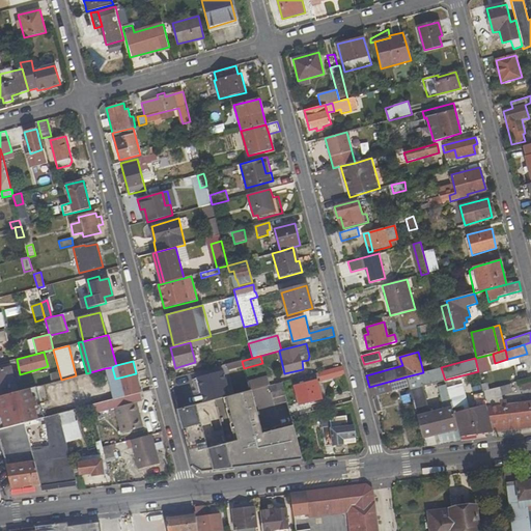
[(178,372),(197,367),(195,362),(177,367),(178,372)]
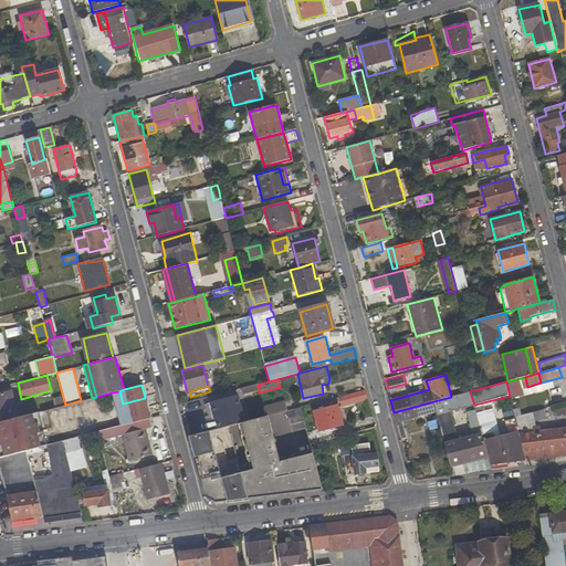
[(338,397),(342,407),(368,399),(365,390),(338,397)]
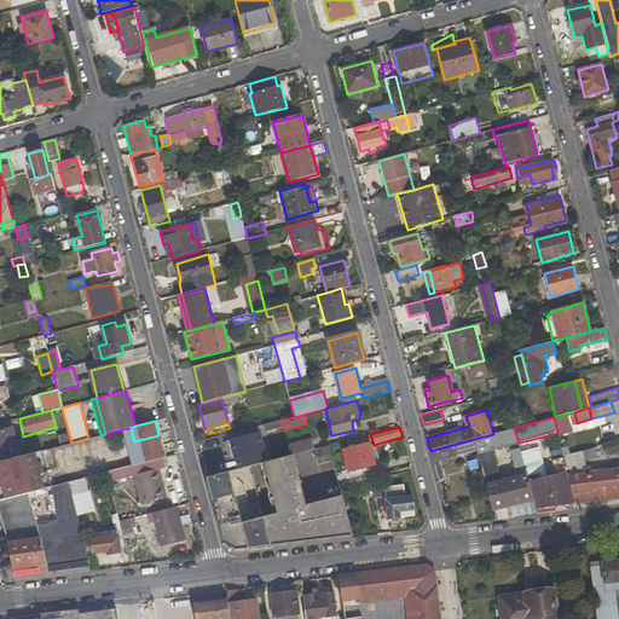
[(13,428),(0,431),(0,462),(21,456),(13,428)]
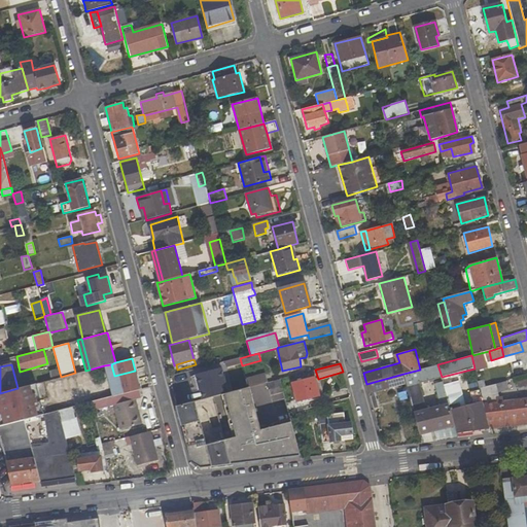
[(116,385),(114,376),(111,364),(104,365),(112,396),(119,395),(116,385)]
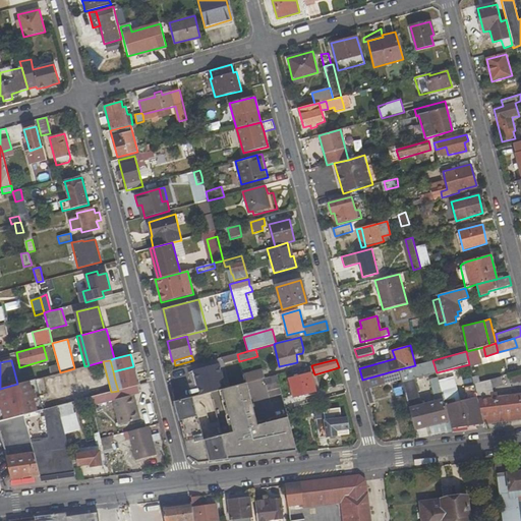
[(437,372),(432,360),(415,365),(399,369),(402,379),(415,429),(449,420),(438,378),(429,380),(435,400),(421,404),(415,379),(437,372)]
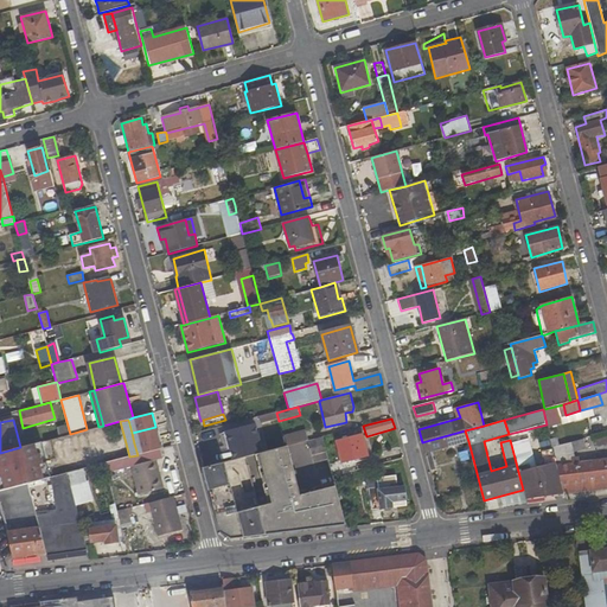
[(263,453),(256,425),(225,432),(230,449),(232,460),(246,458),(259,454),(263,453)]
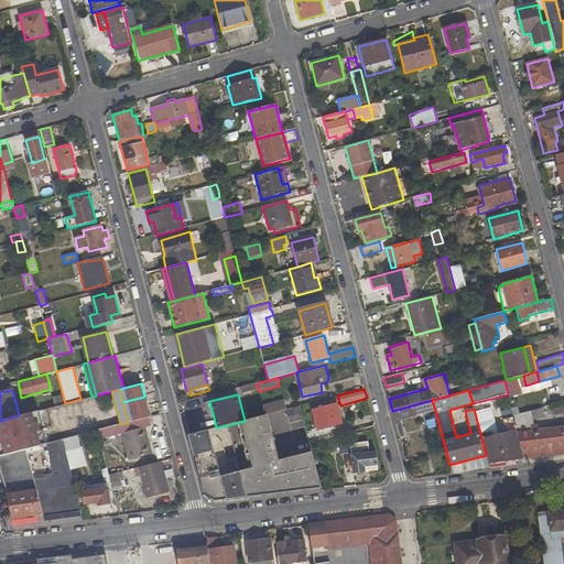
[(125,412),(147,405),(144,397),(122,402),(125,412)]
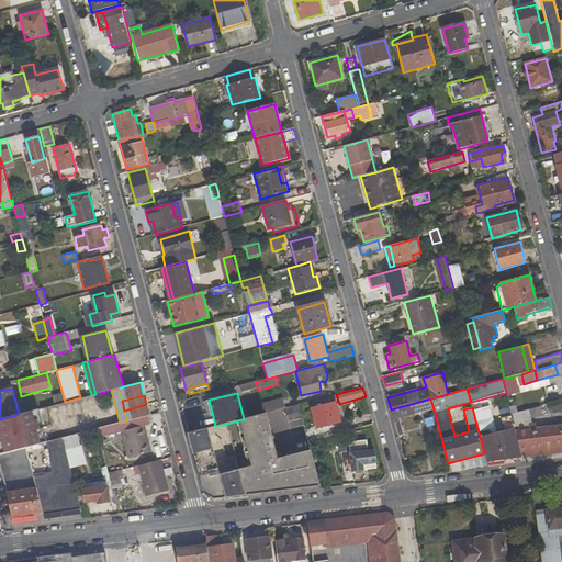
[(484,453),(487,462),(521,458),(512,416),(502,418),(504,430),(496,431),(489,397),(471,402),(472,407),(484,453)]
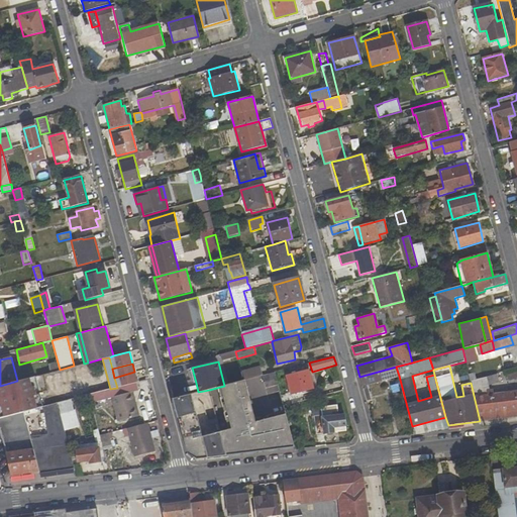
[(368,385),(399,376),(396,367),(359,377),(367,401),(372,399),(368,385)]
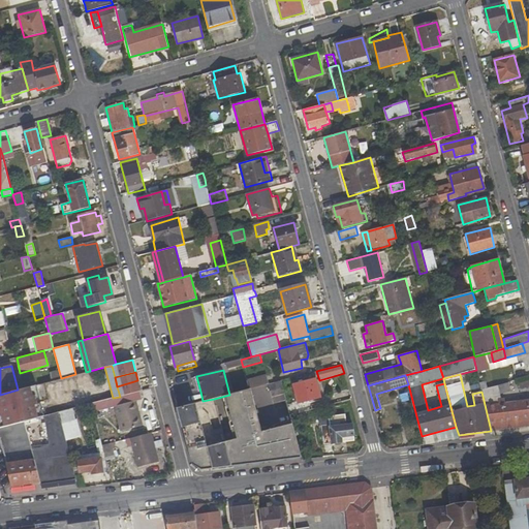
[(267,376),(246,381),(247,385),(249,390),(250,389),(269,383),(267,376)]
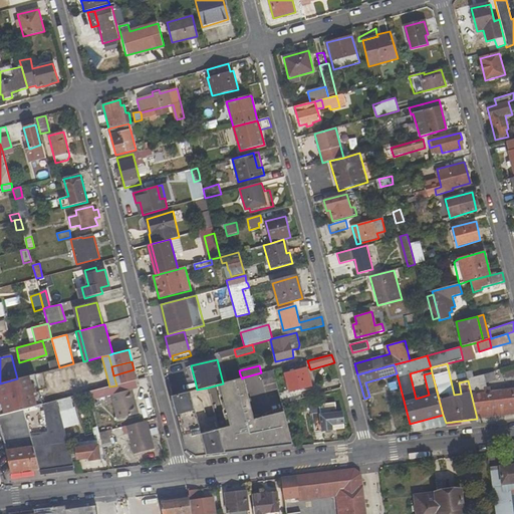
[(289,393),(312,386),(308,368),(284,373),(289,393)]
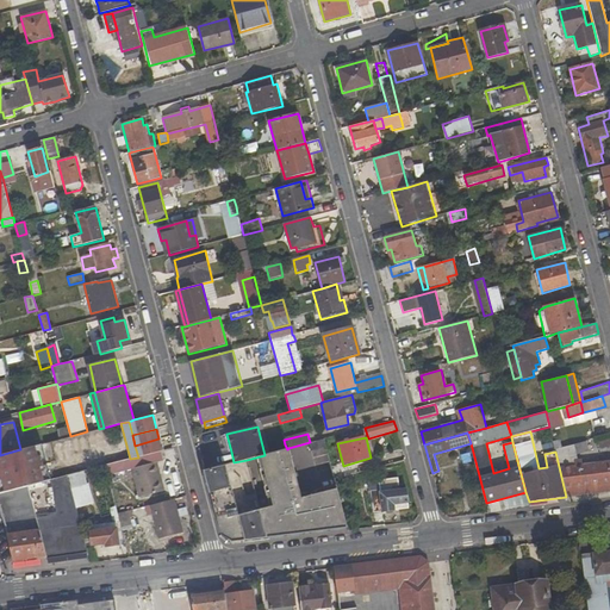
[(162,450),(159,439),(135,446),(138,458),(162,450)]
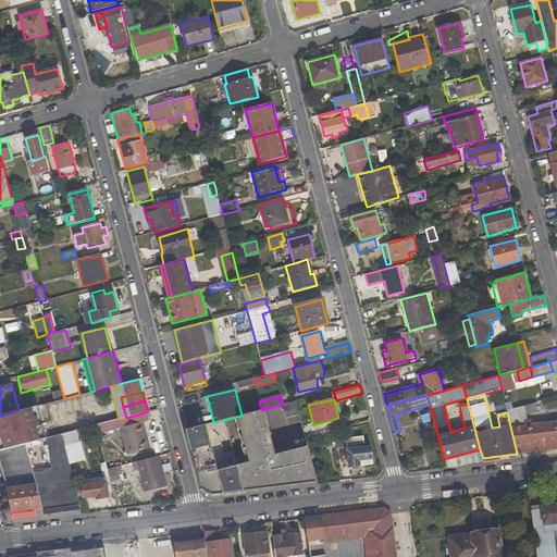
[(556,448),(556,419),(529,424),(527,416),(543,411),(541,401),(507,410),(507,412),(517,454),(556,448)]
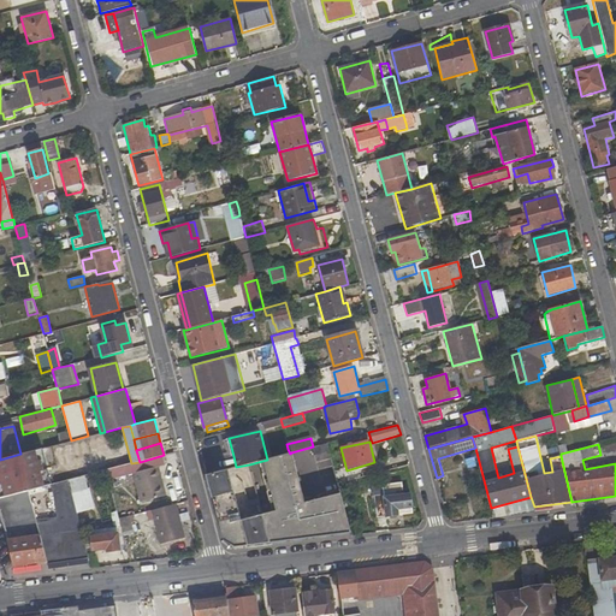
[(47,486),(37,450),(21,454),(0,460),(0,487),(3,498),(29,491),(47,486)]
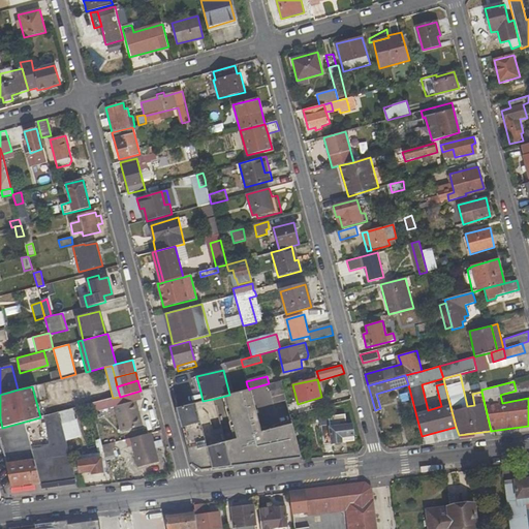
[(225,442),(231,466),(301,457),(291,424),(266,431),(261,429),(250,389),(249,390),(235,393),(229,395),(225,396),(237,436),(235,440),(225,442)]
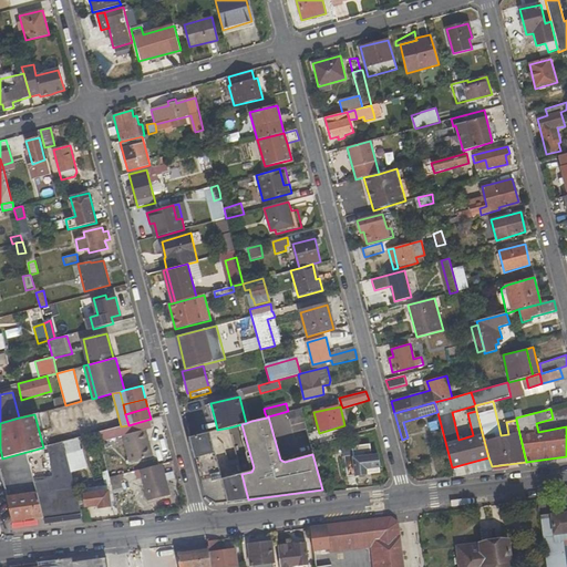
[(121,426),(98,433),(100,443),(122,436),(129,462),(153,456),(146,431),(153,429),(151,419),(129,425),(121,426)]
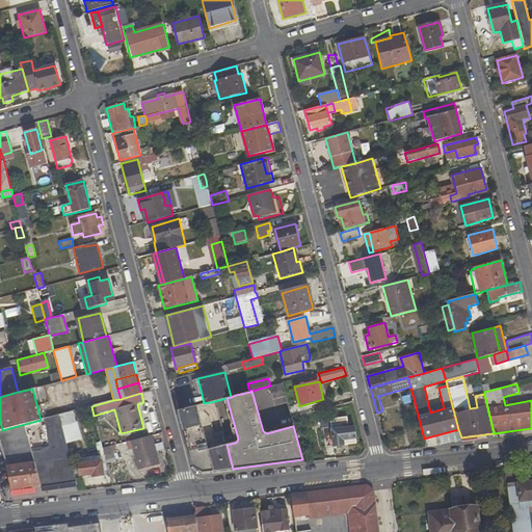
[(178,410),(192,467),(204,473),(233,469),(227,445),(209,450),(197,405),(178,410)]
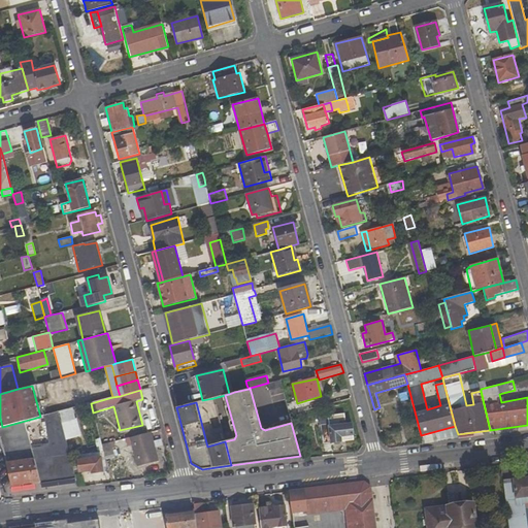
[(344,405),(348,416),(354,415),(352,403),(344,405)]
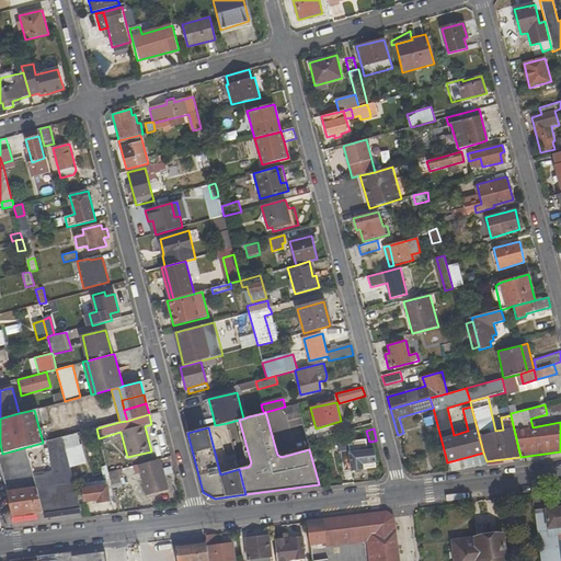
[(46,442),(49,451),(65,447),(63,438),(46,442)]
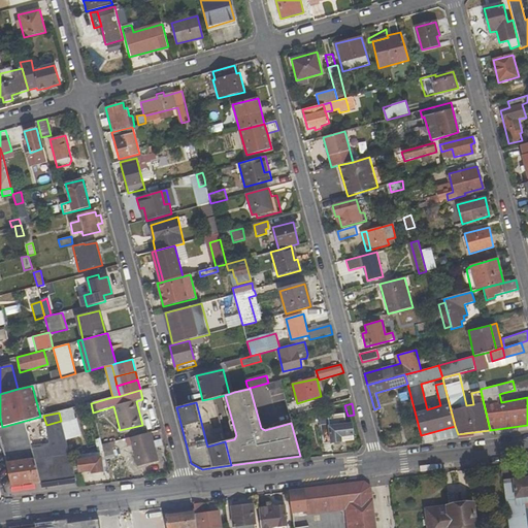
[(0,428),(0,436),(12,485),(40,481),(31,446),(25,421),(2,427),(0,428)]
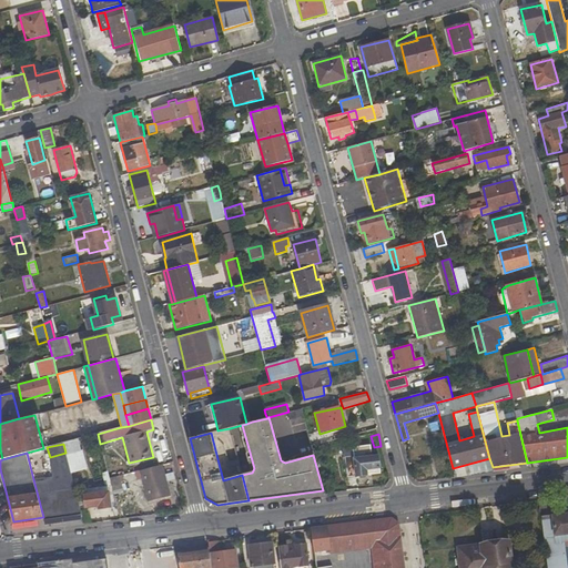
[(378,455),(369,456),(369,454),(345,456),(347,478),(381,474),(378,455)]
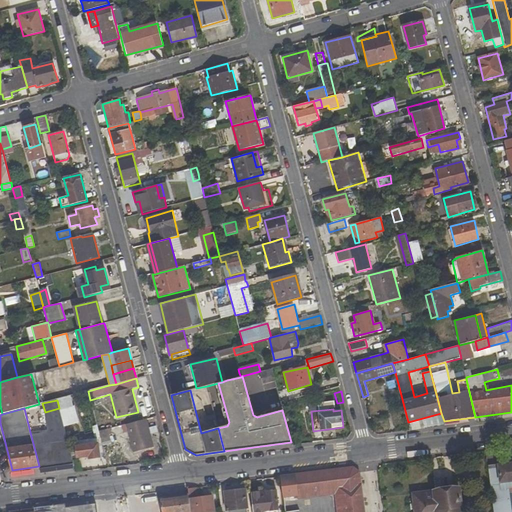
[(151,434),(149,427),(147,419),(125,424),(133,452),(154,447),(151,434)]
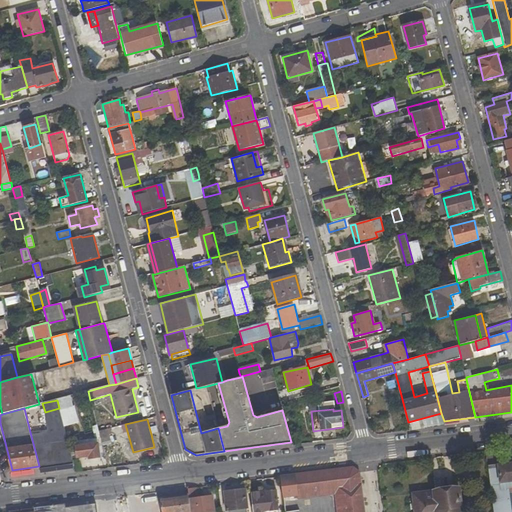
[(73,461),(64,427),(30,432),(39,466),(73,461)]
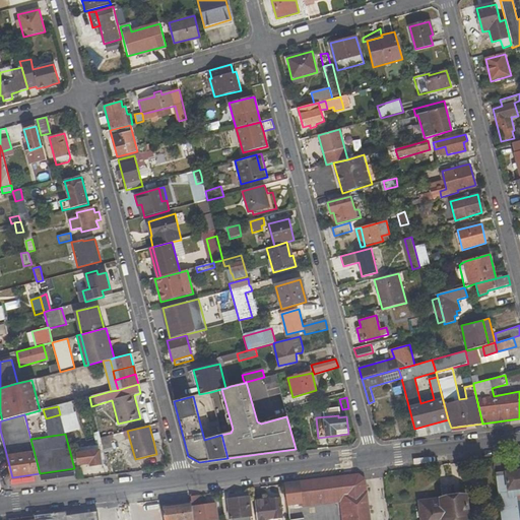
[(110,435),(101,437),(104,452),(113,449),(110,435)]
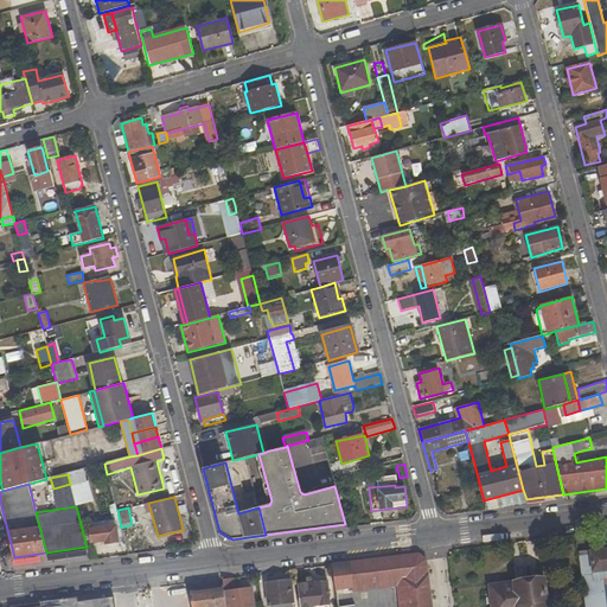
[(106,541),(106,543),(119,542),(115,525),(89,529),(91,543),(106,541)]
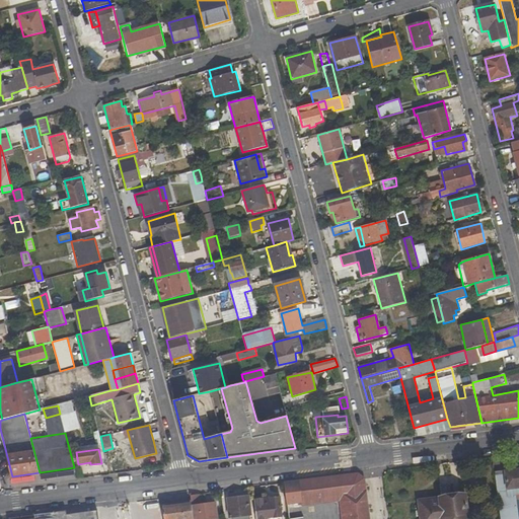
[(518,494),(518,468),(495,472),(500,518),(517,518),(515,499),(514,495),(518,494)]
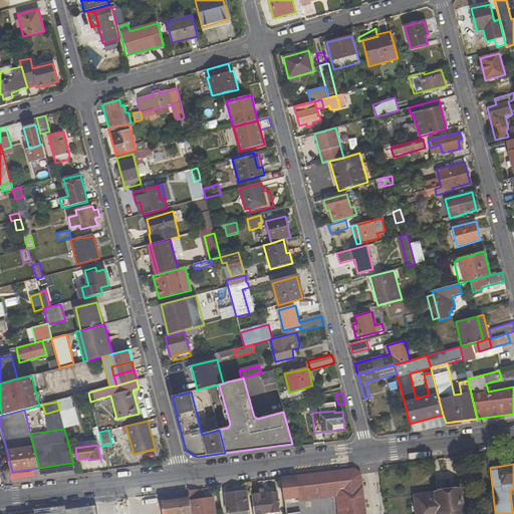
[(364,513),(359,474),(355,470),(281,479),(284,499),(298,497),(336,493),(336,496),(338,513),(364,513)]
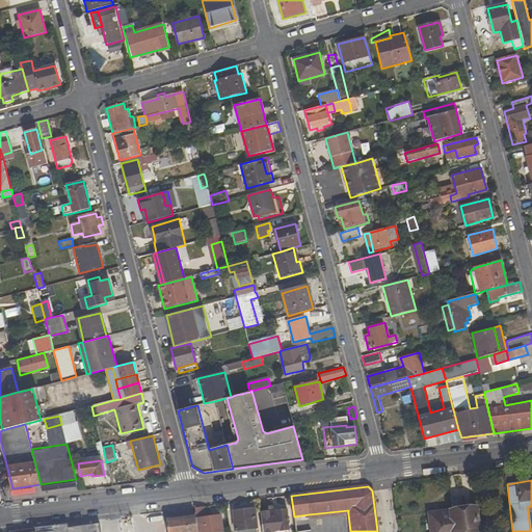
[(221,515),(204,516),(203,507),(195,508),(195,513),(197,531),(216,531),(222,531),(221,515)]
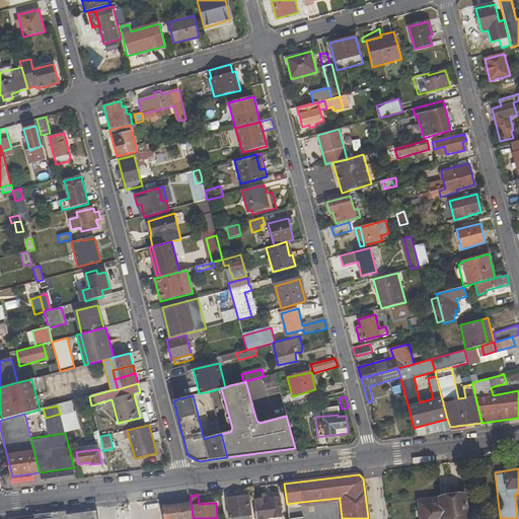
[(469,518),(466,495),(418,501),(420,518),(469,518)]
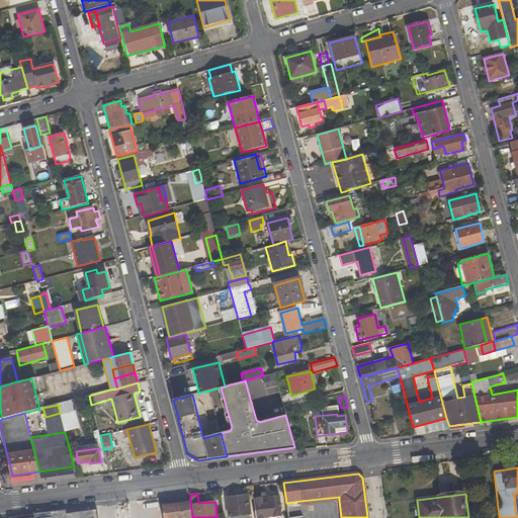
[(251,514),(248,495),(227,497),(229,517),(230,516),(230,517),(249,517),(249,514),(251,514)]
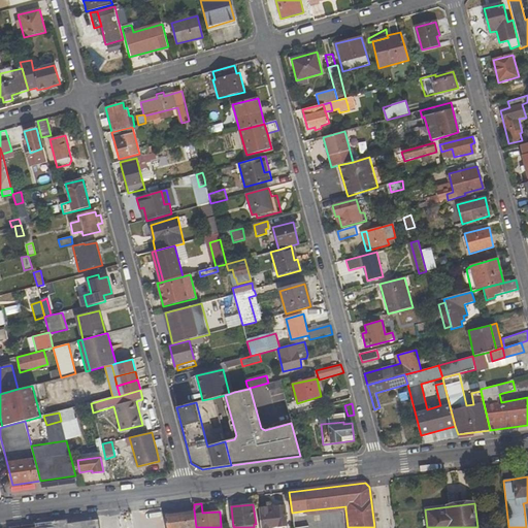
[(287,525),(285,506),(259,508),(261,527),(270,527),(271,527),(287,525)]
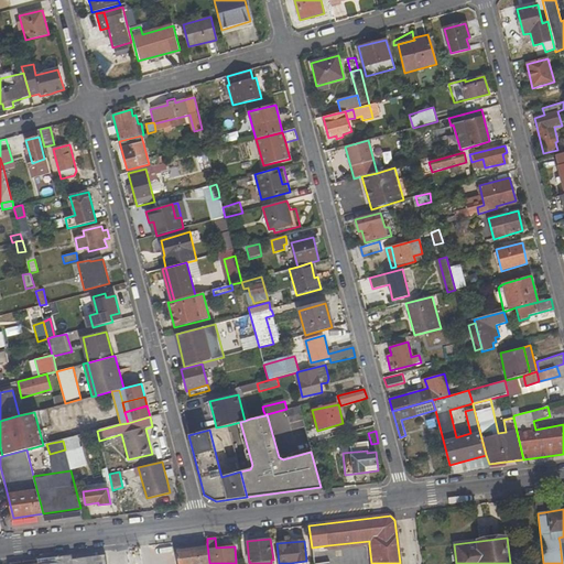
[(209,563),(207,544),(176,548),(177,563),(209,563)]
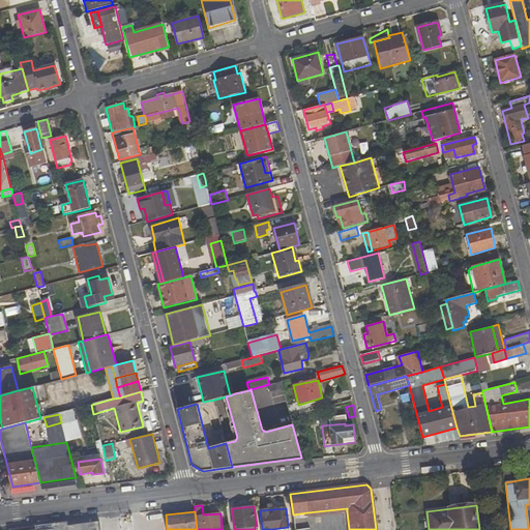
[(159,529),(158,521),(143,523),(143,529),(159,529)]
